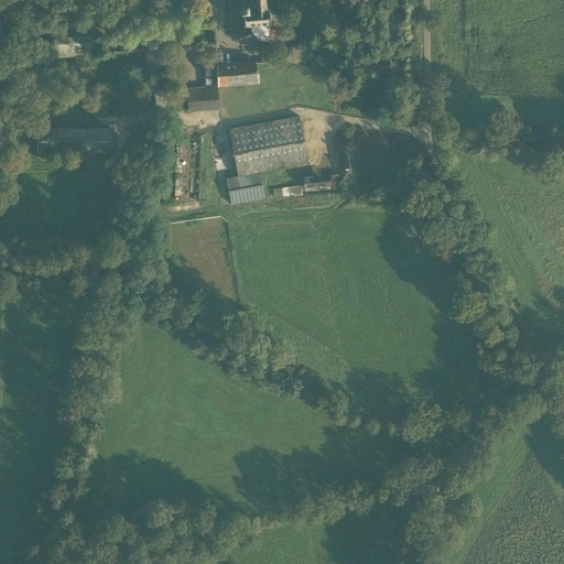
[(240,0),(241,8),(239,9),(239,17),(242,17),(242,28),(250,28),(250,30),(251,33),(252,35),(253,38),(256,39),(258,41),(260,42),(262,43),(267,44),(269,44),(270,54),(279,53),(277,31),(269,31),(268,24),(269,24),(271,22),(270,15),(268,13),(268,11),(264,12),(263,0),(240,0)]
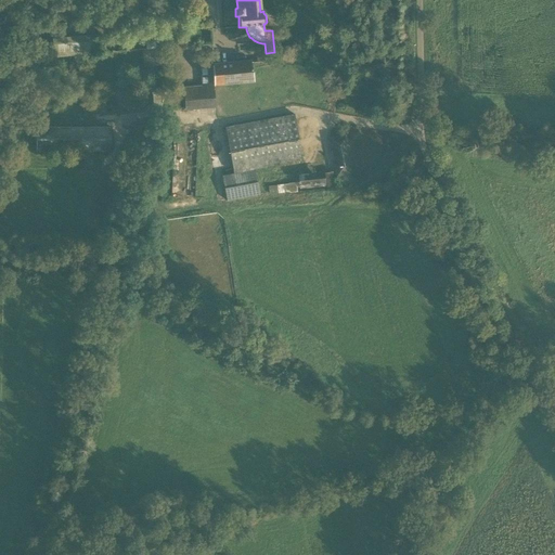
[(94,36),(52,39),(53,57),(97,54),(94,36)]
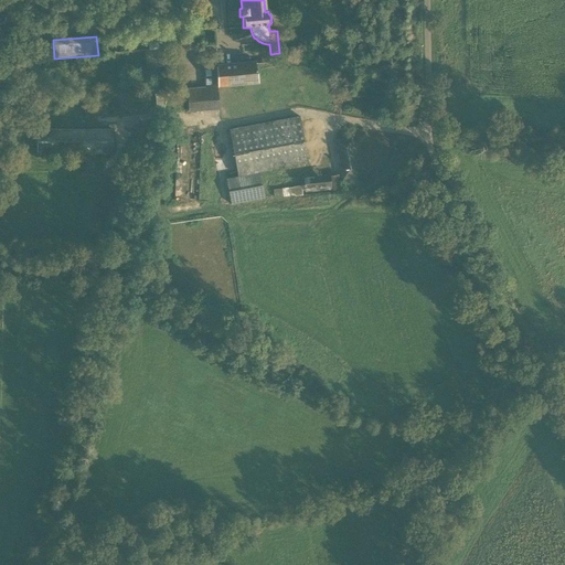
[(149,51),(163,50),(170,49),(181,48),(180,39),(157,41),(157,40),(148,41),(149,51)]
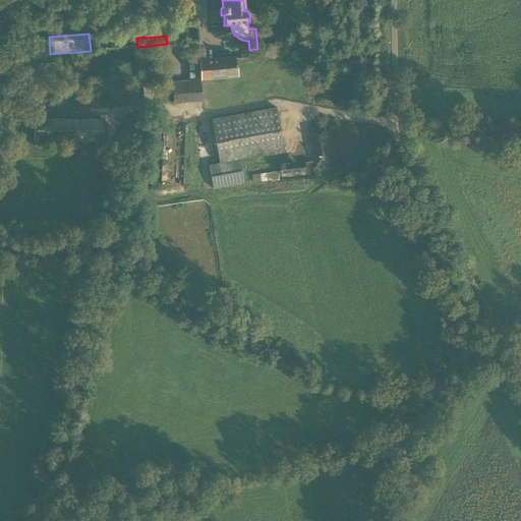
[(167,44),(157,45),(158,52),(171,51),(170,44),(167,44)]
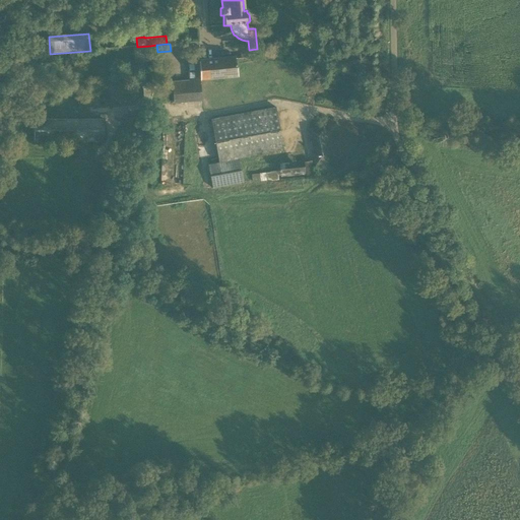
[(150,46),(137,47),(133,47),(134,63),(157,62),(156,52),(150,53),(150,46)]
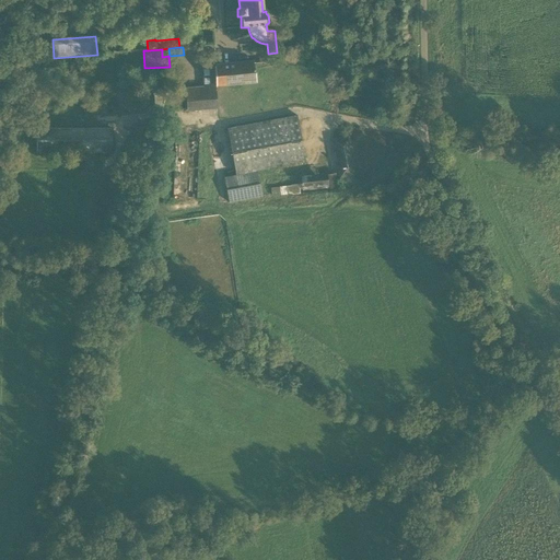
[(203,89),(216,88),(256,84),(254,61),(213,65),(214,67),(212,67),(201,68),(203,89)]
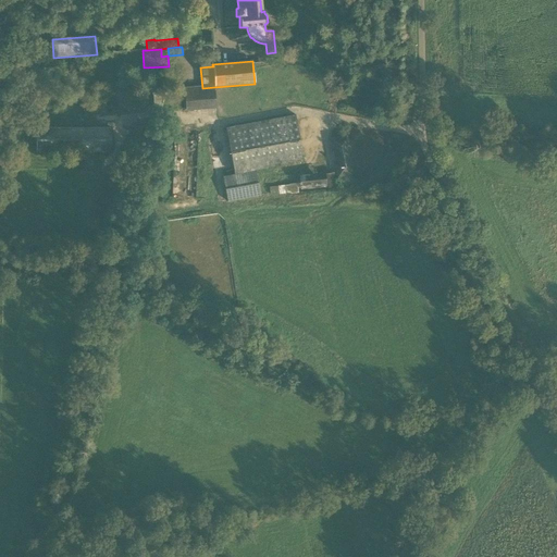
[(170,71),(162,72),(164,89),(172,88),(170,71)]
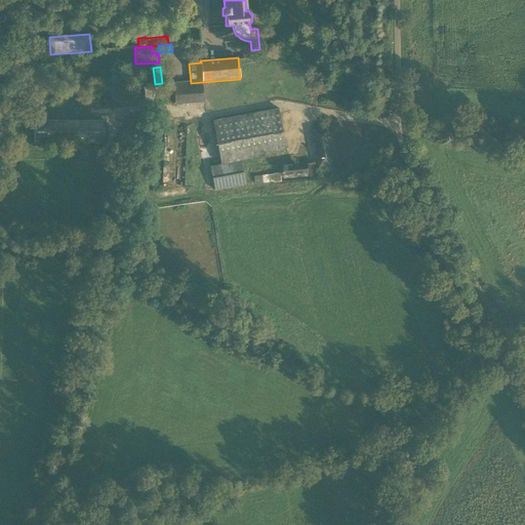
[(202,82),(191,83),(173,84),(175,105),(204,103),(202,83),(202,82)]
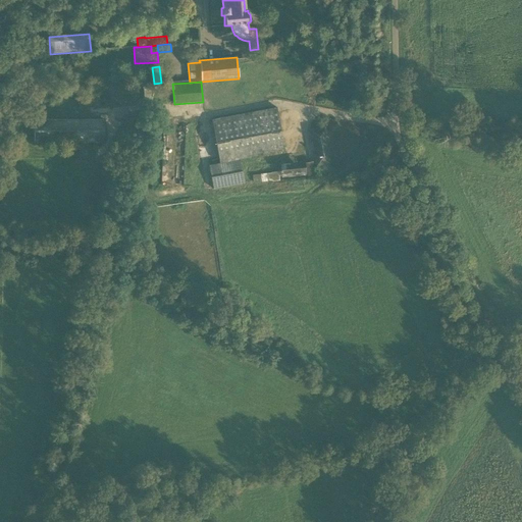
[(310,83),(309,92),(316,93),(317,84),(310,83)]
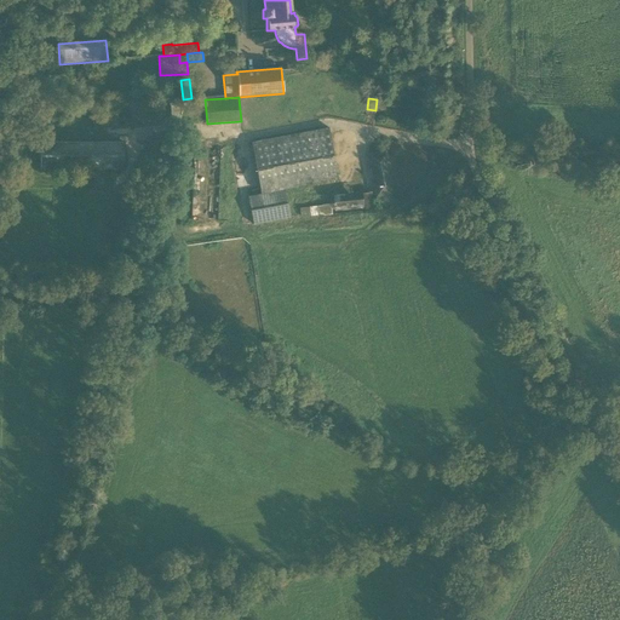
[(328,128),(251,143),(260,195),(338,181),(328,128)]
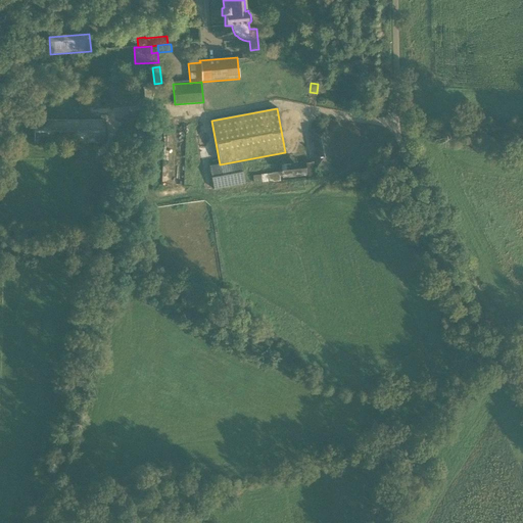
[(34,120),(34,143),(104,144),(104,121),(34,120)]
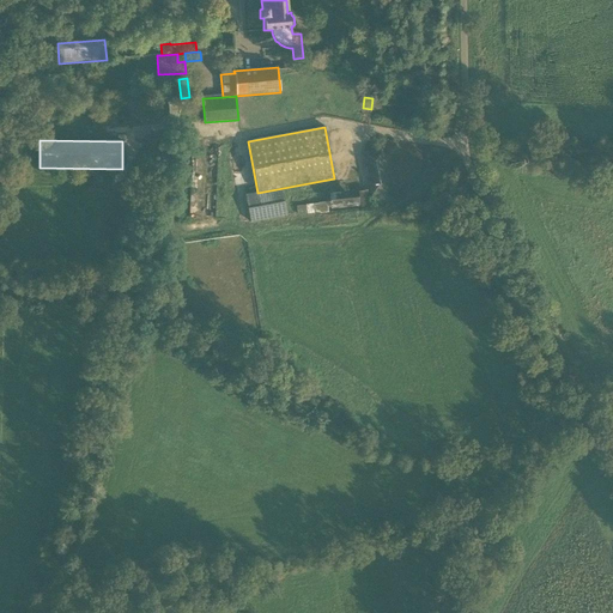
[(319,205),(296,206),(297,214),(359,207),(358,204),(369,201),(366,190),(359,192),(357,180),(351,181),(353,190),(338,193),(323,195),(322,204),(319,204),(319,205)]
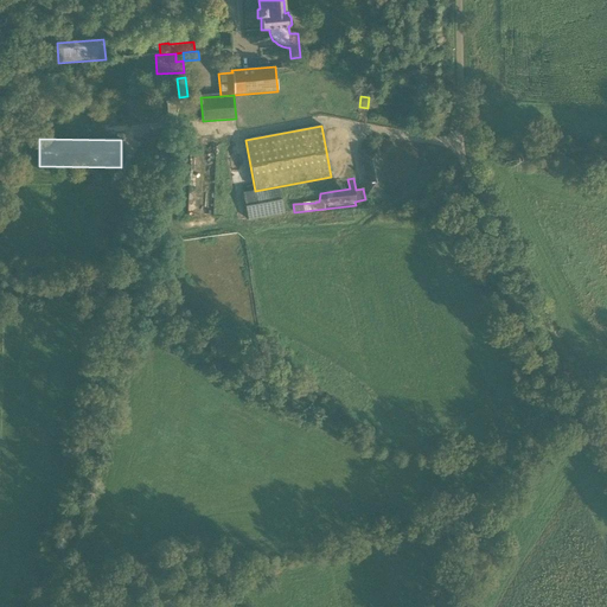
[(279,187),(243,193),(248,221),(285,213),(279,187)]
